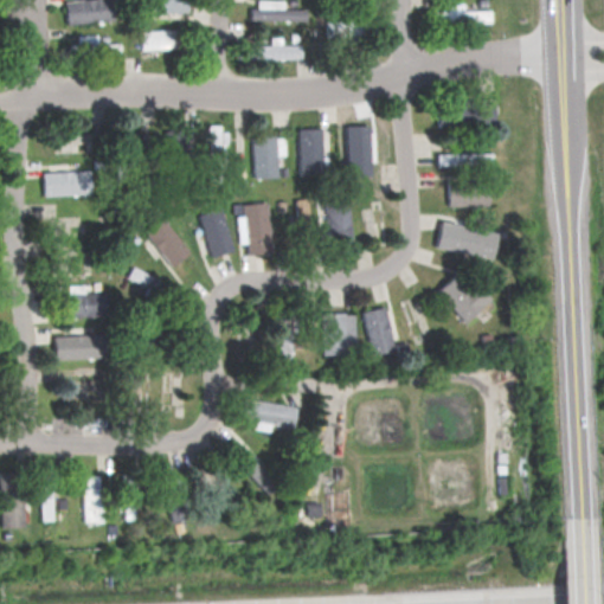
[(113,0),(66,2),(68,25),(113,24),(113,0)]
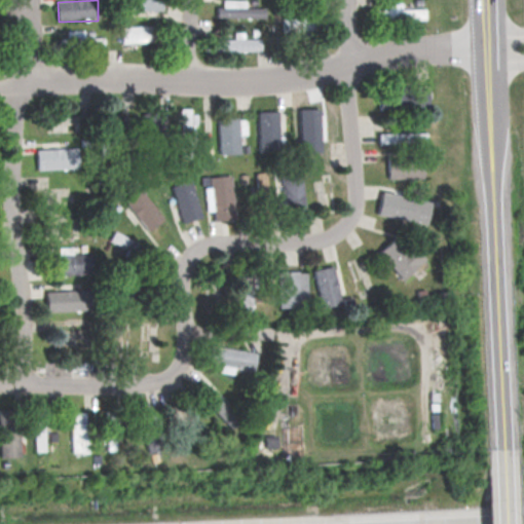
[(160,12),(159,0),(125,0),(125,11),(160,12)]
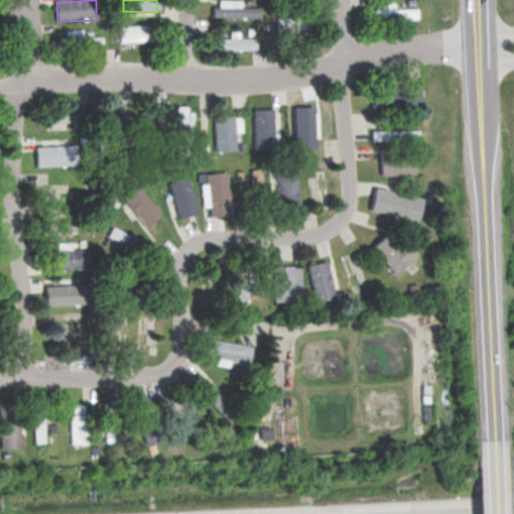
[(215,18),(261,19),(262,9),(243,9),(243,2),(221,2),(221,9),(215,9),(215,18)]
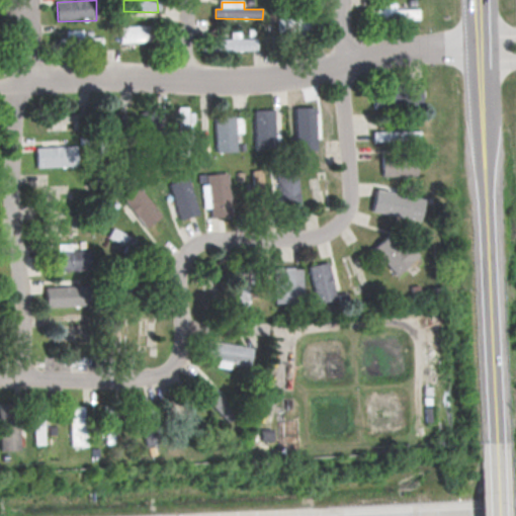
[(280,36),(306,36),(305,19),(279,20),(280,36)]
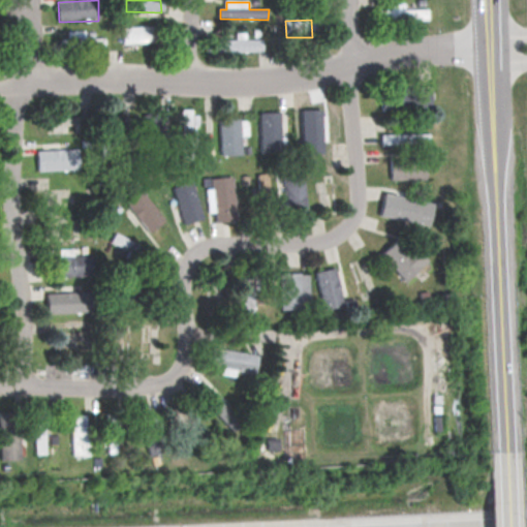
[(124,29),(124,44),(154,43),(153,28),(124,29)]
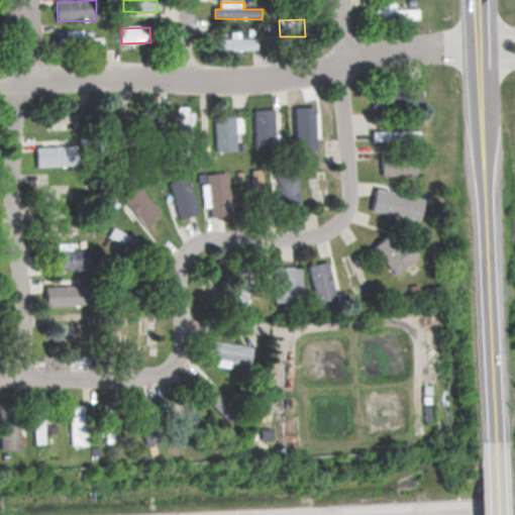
[(218,40),(219,53),(259,52),(259,39),(242,39),(241,33),(231,33),(232,39),(218,40)]
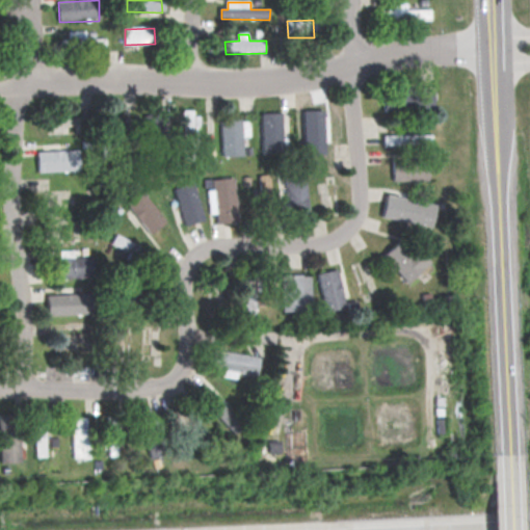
[(434,90),(387,91),(388,112),(435,111),(434,90)]
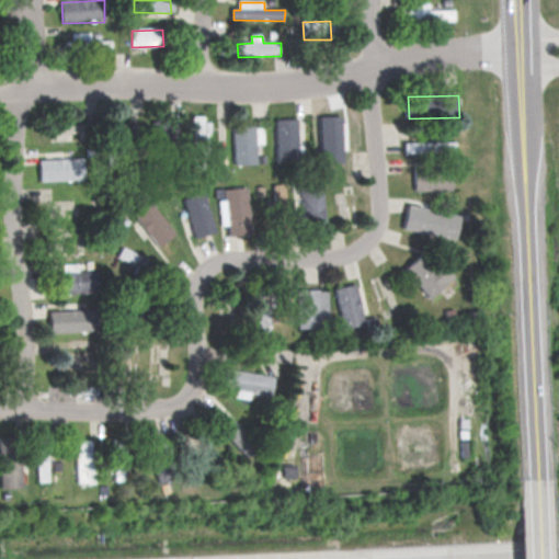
[(344,164),(343,117),(322,117),(322,164),(344,164)]
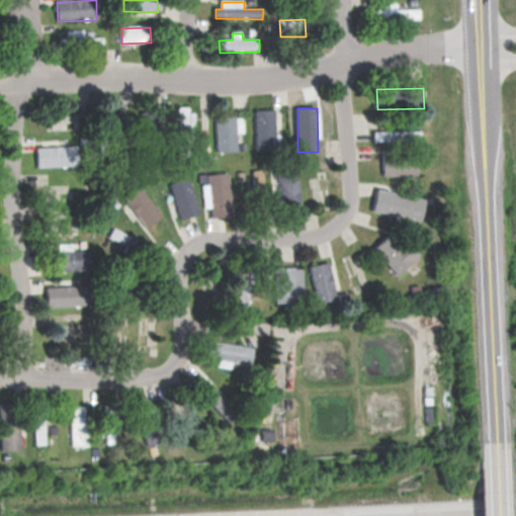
[(195,110),(178,110),(178,132),(195,132),(195,110)]
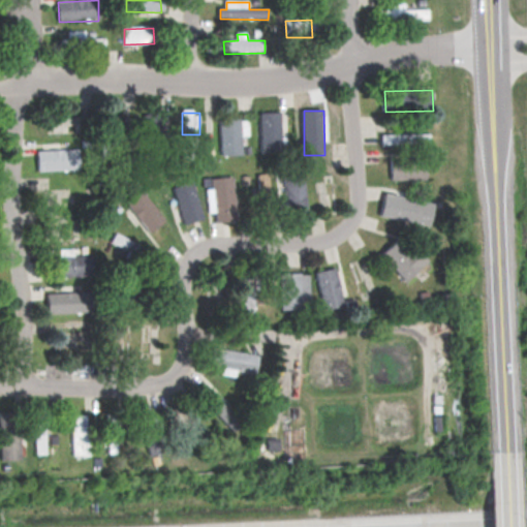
[(261,114),(262,153),(282,153),(281,113),(261,114)]
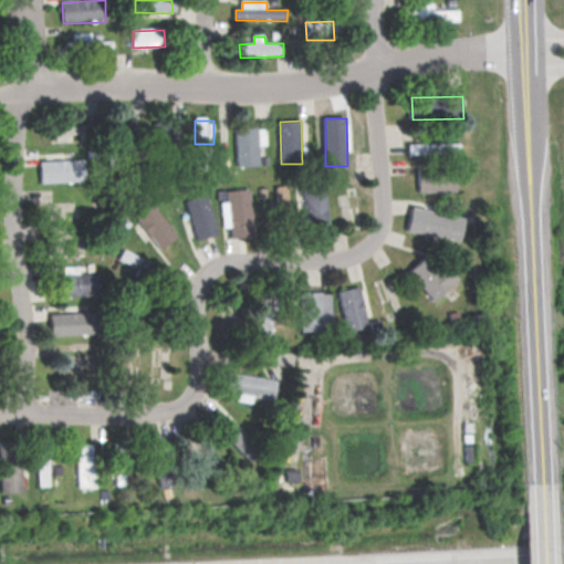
[(157,144),(166,142),(166,138),(177,137),(175,123),(154,125),(157,144)]
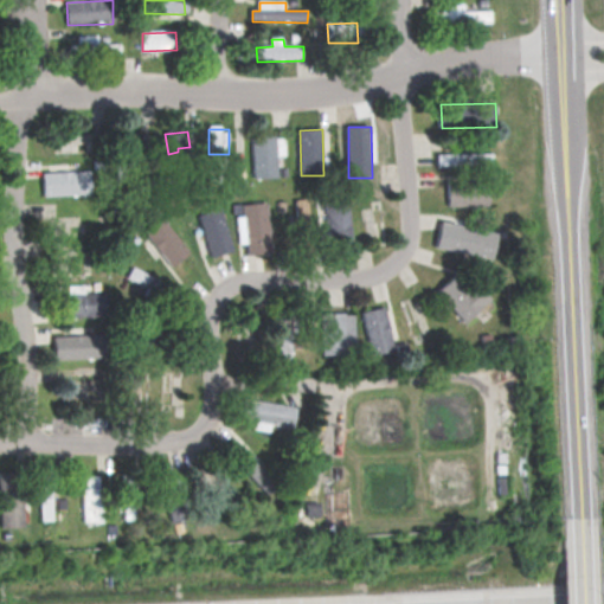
[(277,137),(254,139),(255,179),(278,179),(277,137)]
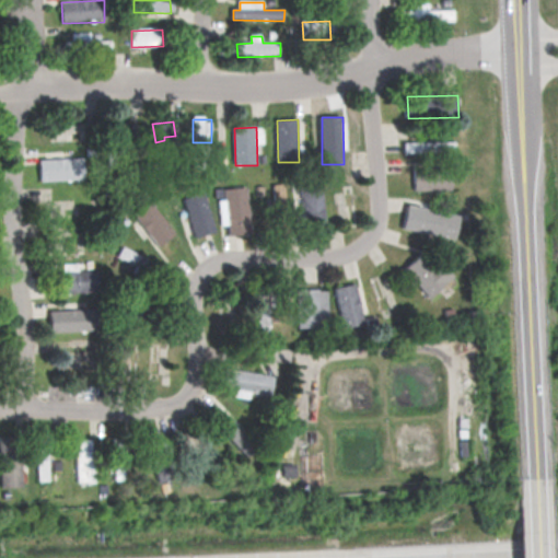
[(456,142),(406,143),(406,158),(456,155),(456,142)]
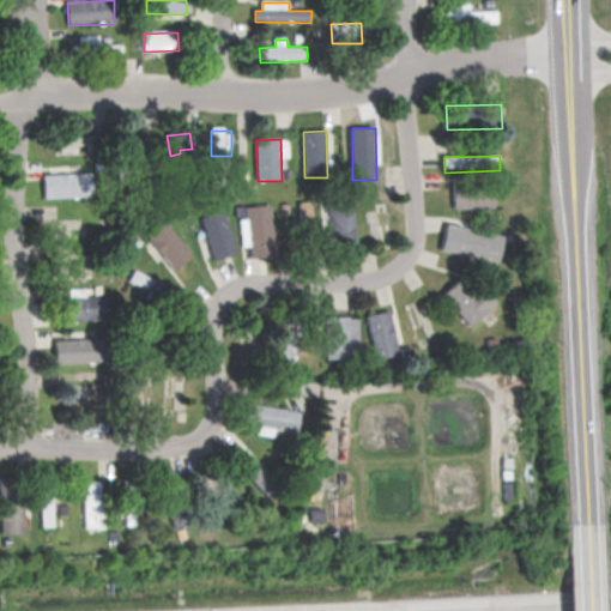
[(92,174),(44,175),(44,199),(92,198),(92,174)]
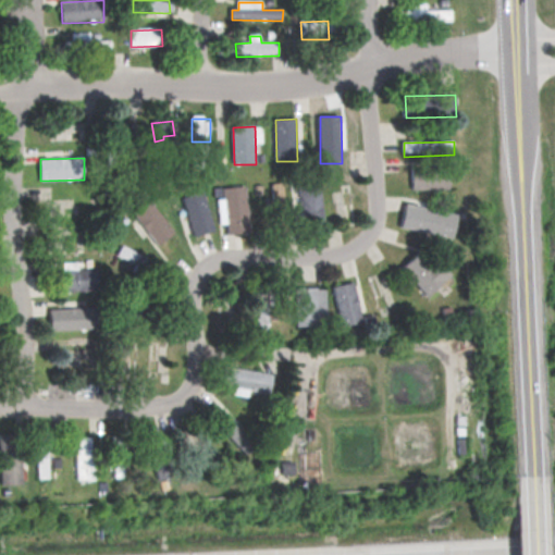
[(412,190),(451,192),(451,173),(412,172),(412,190)]
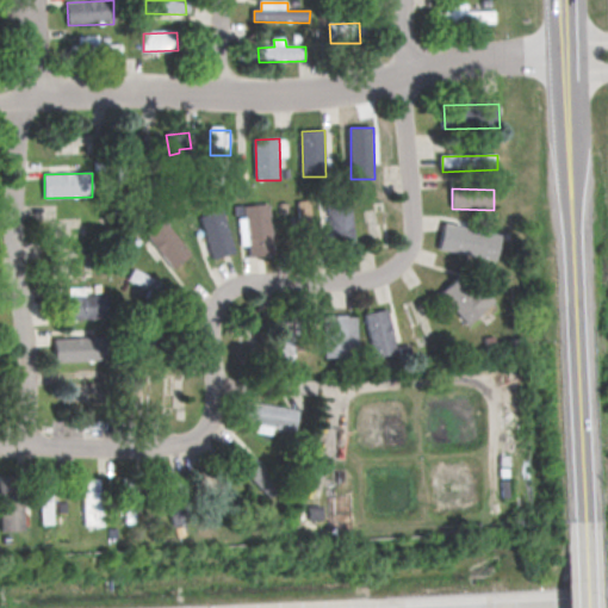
[(330,202),(332,249),(354,248),(353,202),(330,202)]
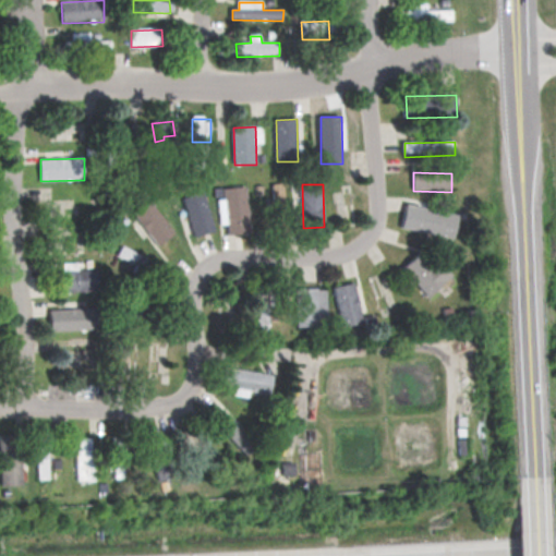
[(228,236),(251,234),(249,188),(227,189),(228,236)]
